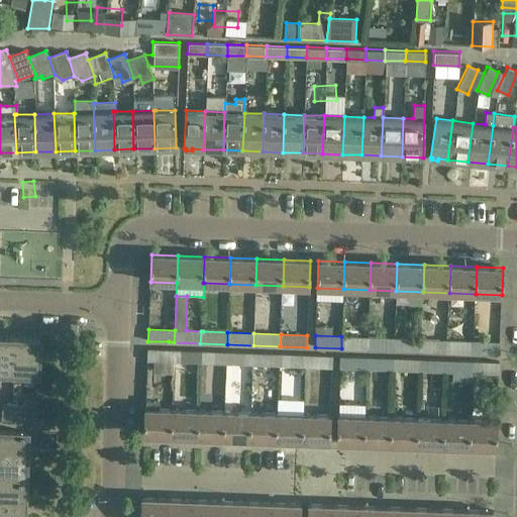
[(368,337),(341,336),(341,348),(368,349),(368,337)]
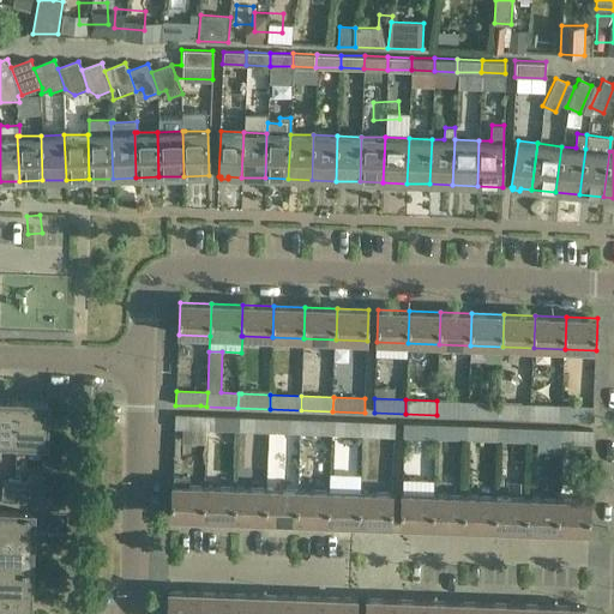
[(19,402),(0,401),(0,441),(17,443),(19,402)]
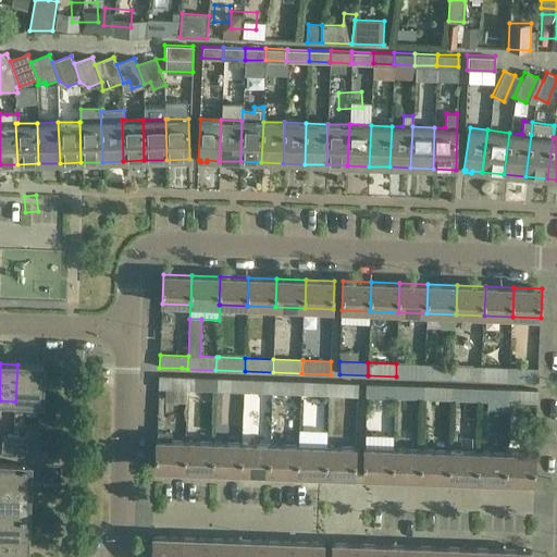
[(425,364),(396,363),(396,376),(424,378),(425,364)]
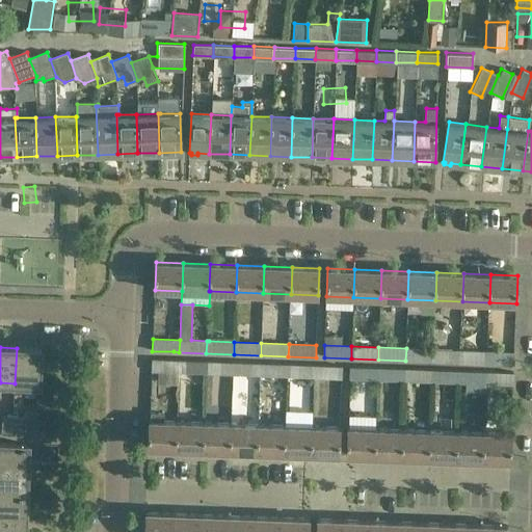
[(42,349),(17,348),(15,383),(19,383),(19,395),(40,396),(42,349)]
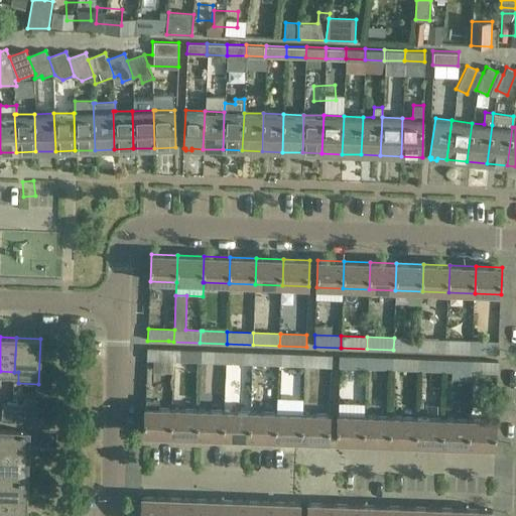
[(420,339),(394,338),(393,350),(419,351),(420,339)]
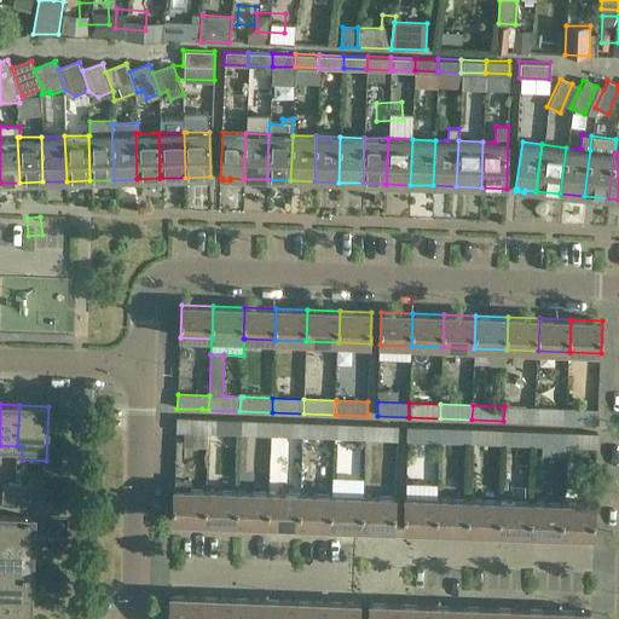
[(536,408),(504,406),(503,421),(534,422),(536,408)]
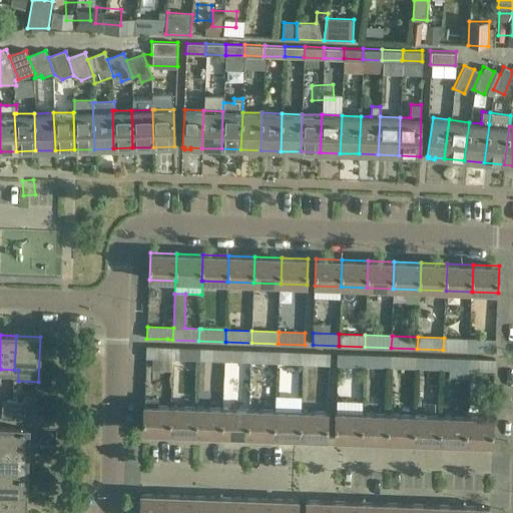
[(470,339),(444,338),(443,350),(470,351),(470,339)]
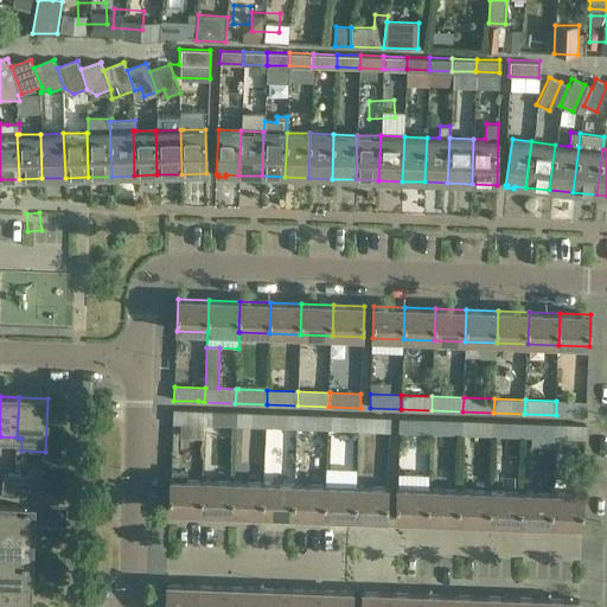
[(587,402),(556,401),(556,415),(587,416),(587,402)]
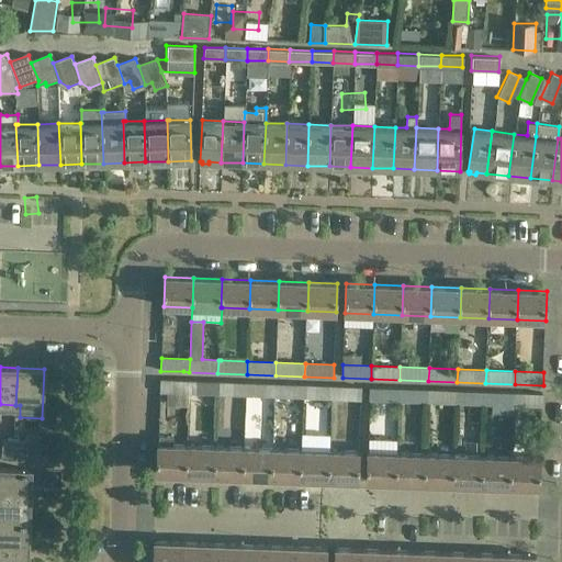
[(189,380),(160,380),(160,392),(169,393),(168,404),(188,404),(189,393),(189,380)]
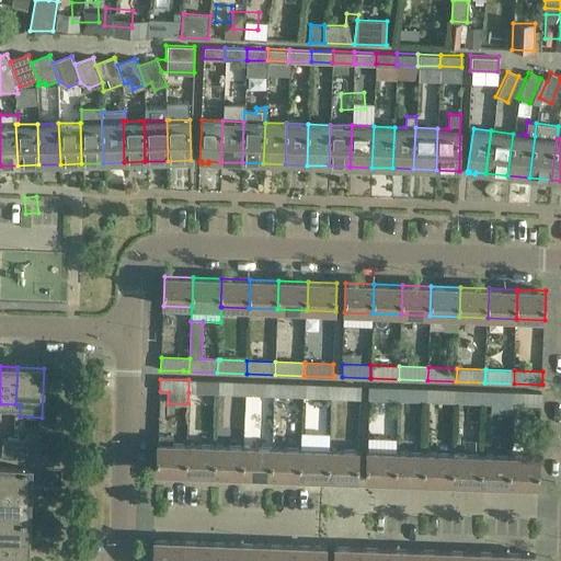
[(218,380),(189,379),(189,392),(217,393),(218,380)]
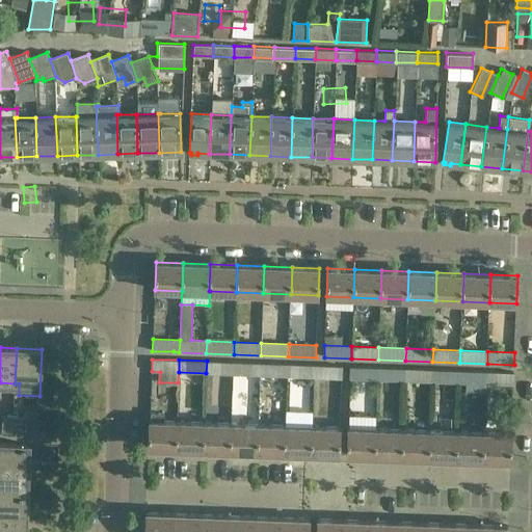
[(234,362),(207,361),(206,373),(233,374),(234,362)]
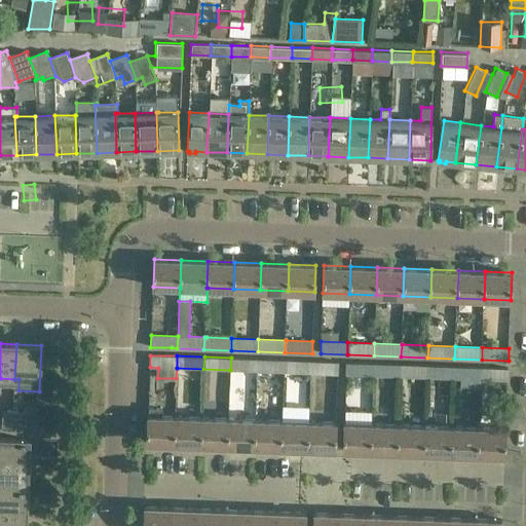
[(258,359),(231,358),(230,370),(258,371),(258,359)]
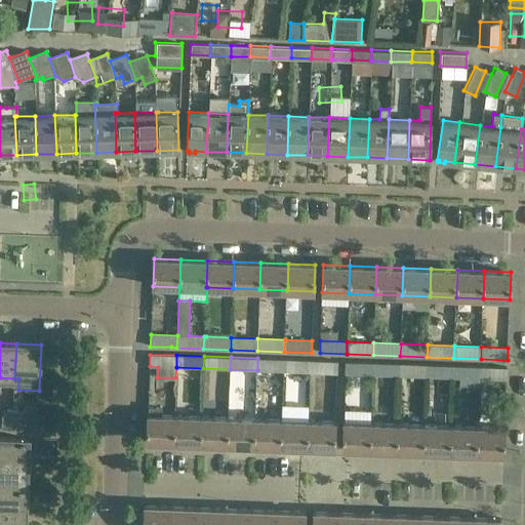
[(284,359),(257,358),(257,370),(284,371),(284,359)]
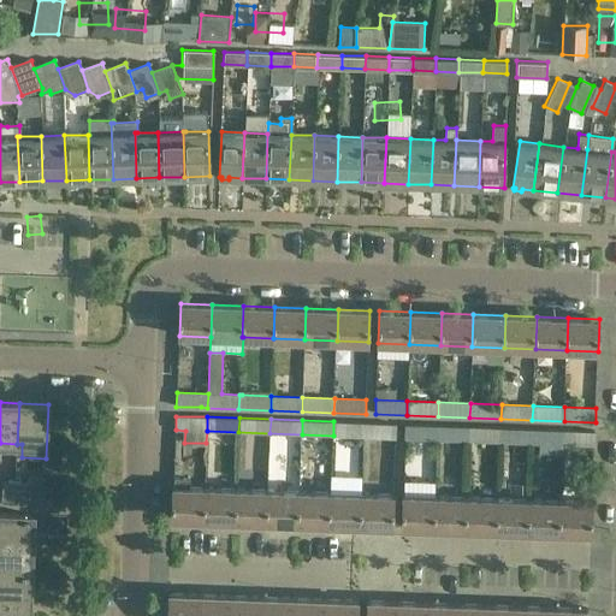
[(365,422),(333,421),(333,436),(365,437),(365,422)]
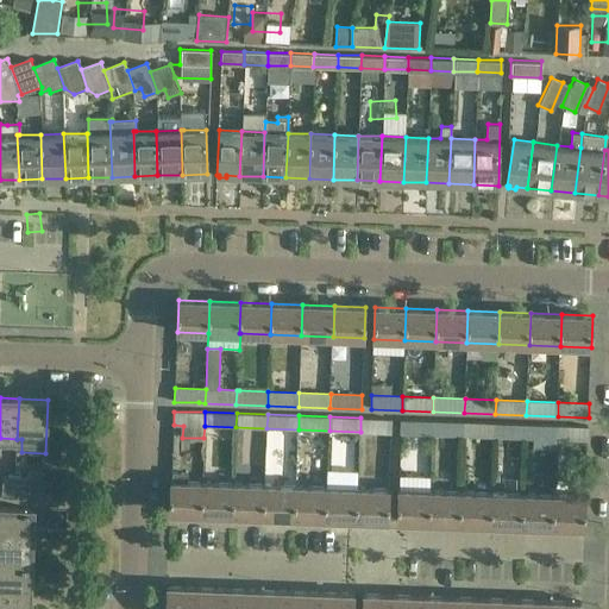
[(391,419),(360,418),(360,432),(391,433),(391,419)]
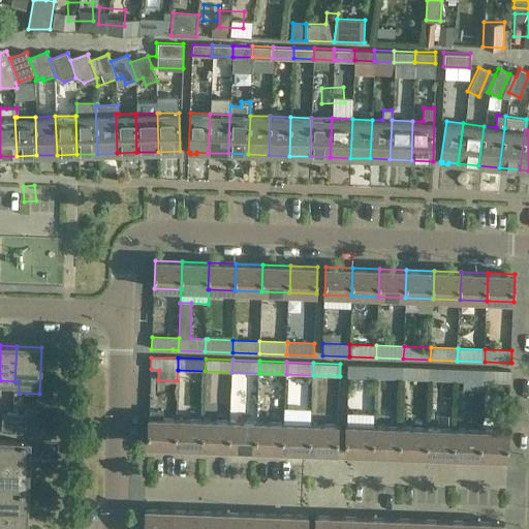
[(376,366),(347,365),(347,376),(375,377),(376,366)]
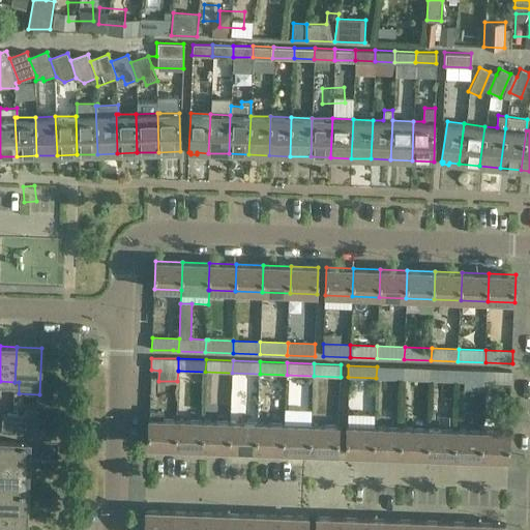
[(404,367),(377,366),(376,378),(403,379),(404,367)]
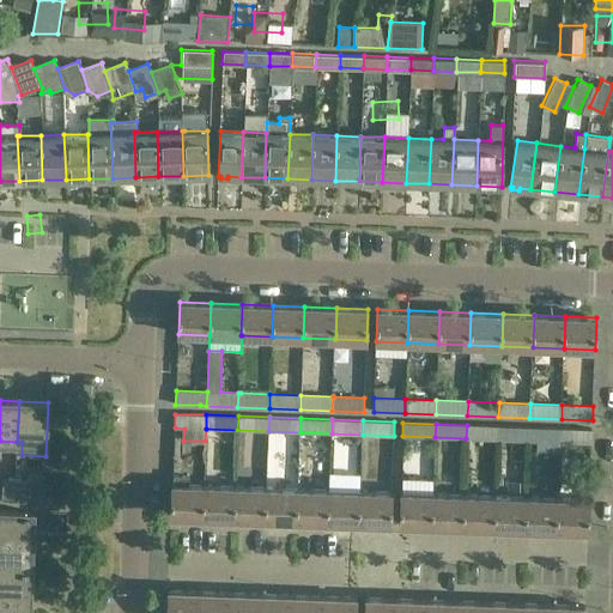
[(498,426),(467,425),(466,438),(498,439),(498,426)]
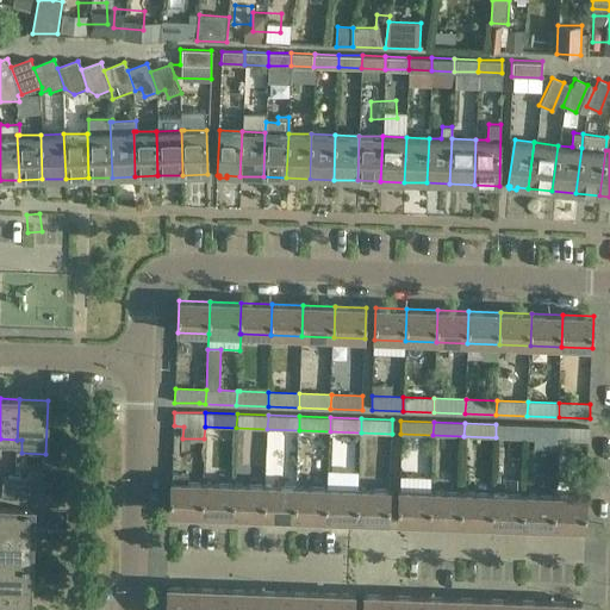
[(527,425),(496,424),(496,437),(527,439),(527,425)]
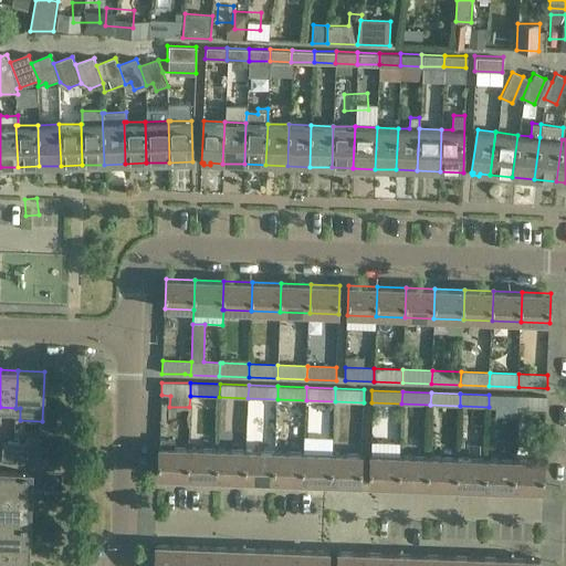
[(517,396),(489,395),(489,407),(517,408),(517,396)]
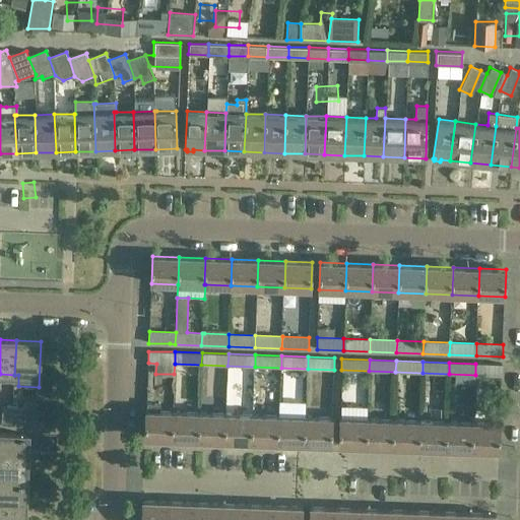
[(502,365),(475,364),(475,375),(502,376),(502,365)]
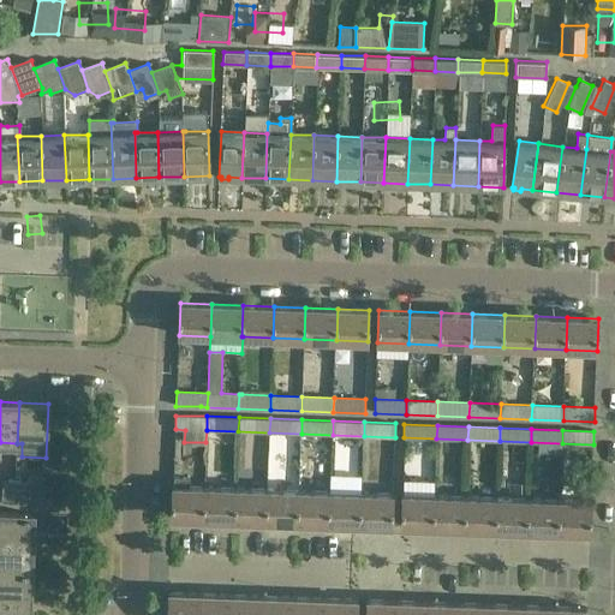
[(28,476),(28,481),(27,500),(46,501),(46,476),(28,476)]
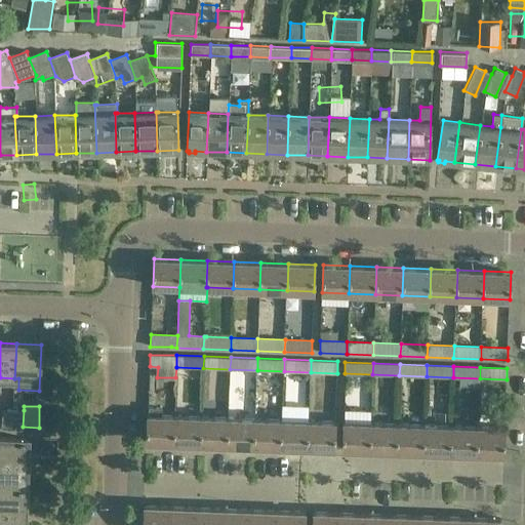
[(149,414),(148,415),(147,442),(173,443),(174,415),(174,408),(149,408),(149,414)]
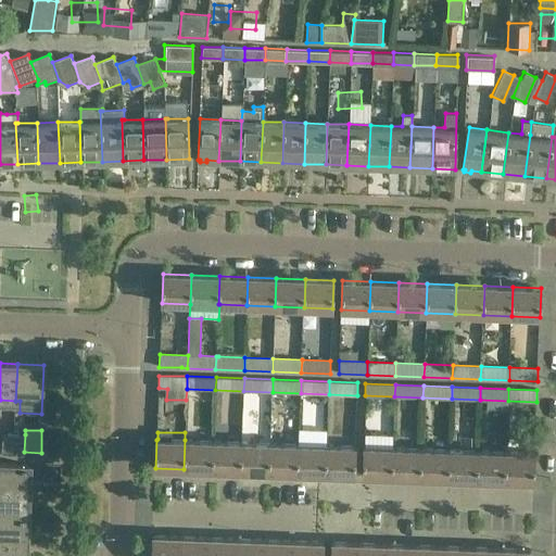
[(3,433),(2,451),(13,452),(14,433),(3,433)]
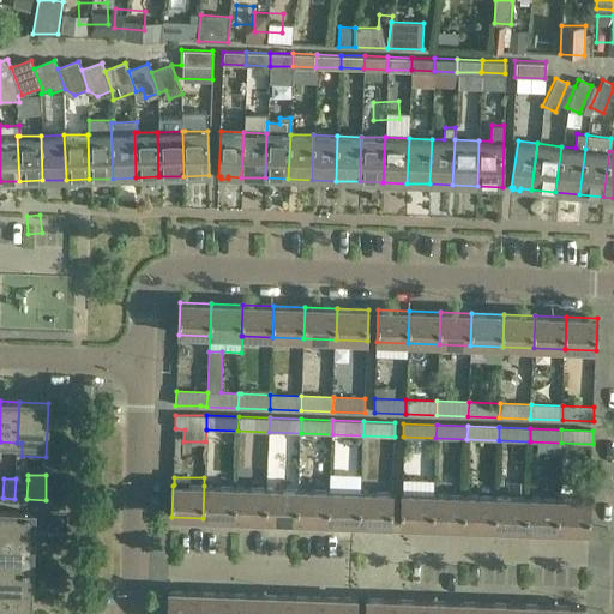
[(28,480),(16,479),(14,499),(26,499),(28,480)]
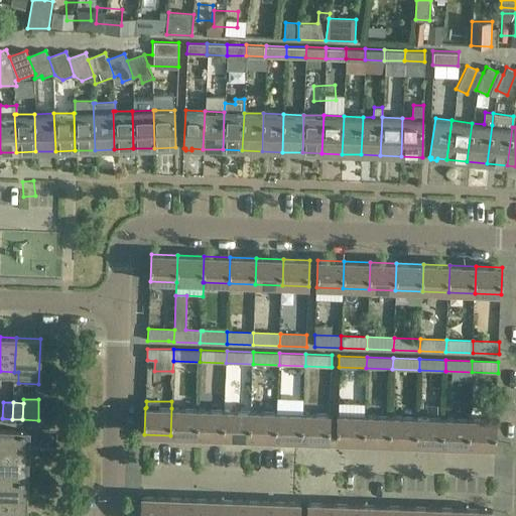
[(417,406),(417,417),(416,444),(442,445),(443,418),(429,418),(429,406),(417,406)]
